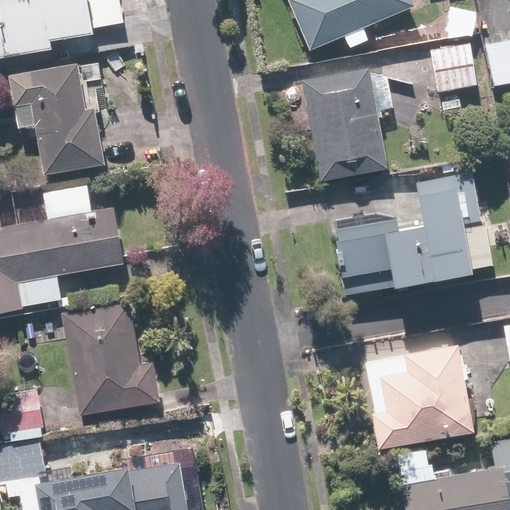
[(51,33),(121,25),(118,0),(0,0),(0,57),(53,50),(51,33)]
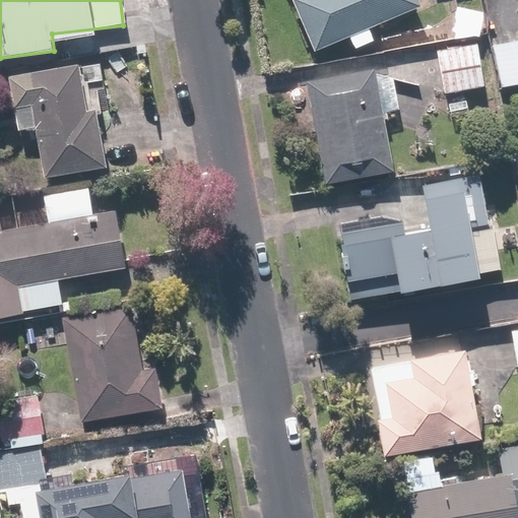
[(295,0),(316,49),(349,35),(354,48),(374,40),(369,26),(421,5),(418,0),(295,0)]
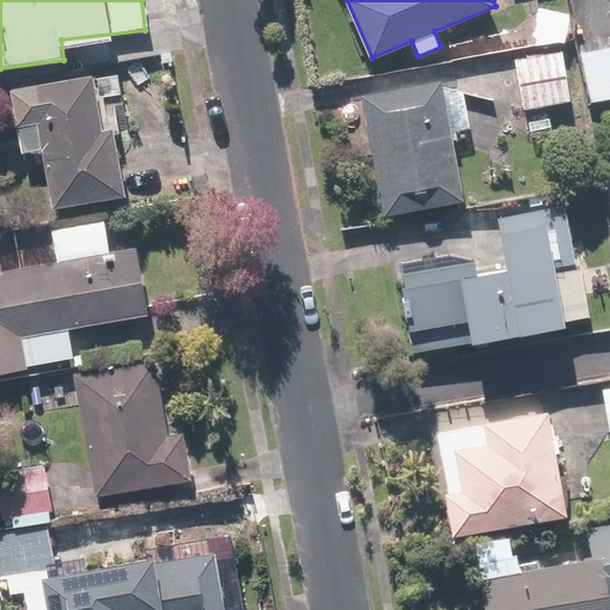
[(567,8),(534,8),(534,47),(568,47),(567,8)]
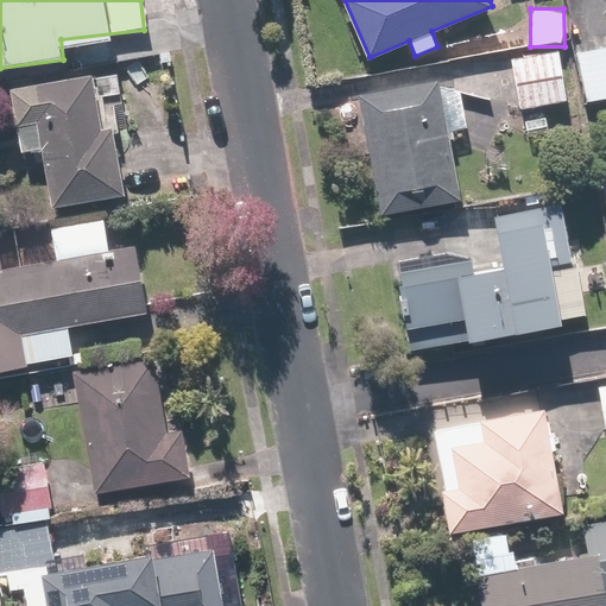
[(605,99),(605,49),(576,54),(585,103),(605,99)]
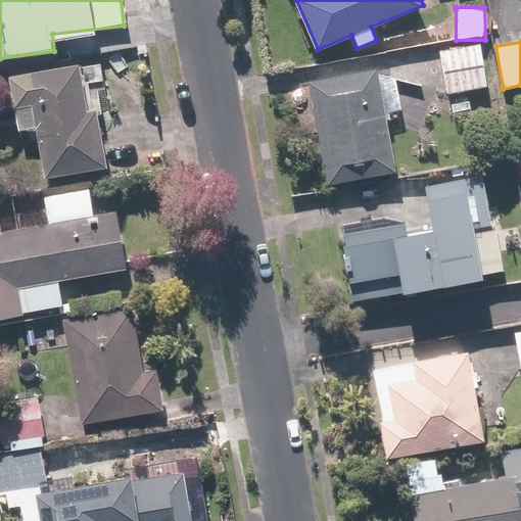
[(485,88),(478,43),(438,49),(445,94),(485,88)]
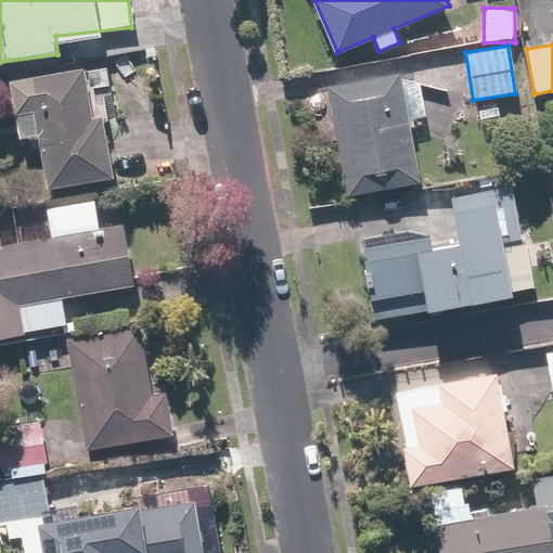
[(49,184),(116,174),(106,113),(94,115),(87,67),(11,80),(20,134),(40,131),(49,184)]
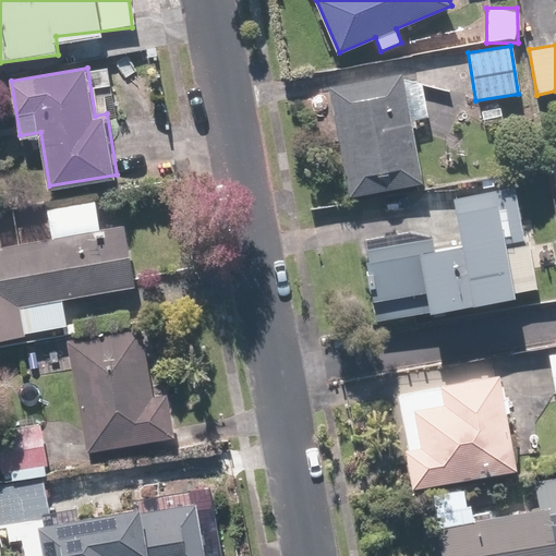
[(412,120),(427,118),(421,80),(405,82),(403,74),(329,87),(350,196),(423,182),(412,120)]
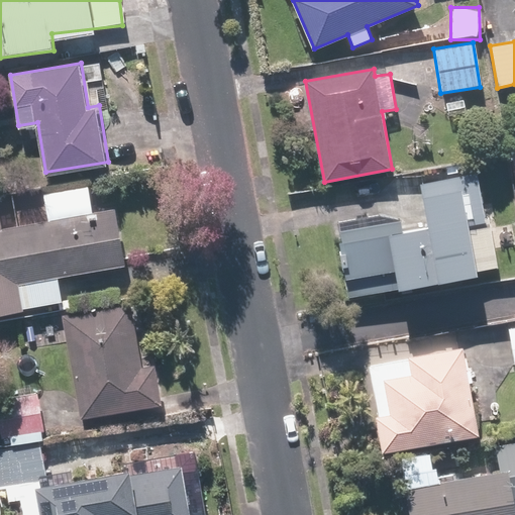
[(398,218),(339,231),(350,283),(353,282),(356,295),(497,265),(475,165),(420,177),(430,221),(400,228),(398,218)]
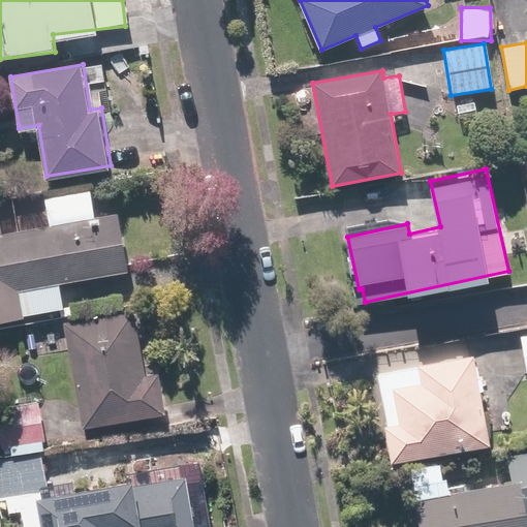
[(0,319),(64,309),(60,285),(129,273),(119,215),(97,219),(93,192),(45,200),(51,227),(3,235),(0,215),(0,319)]
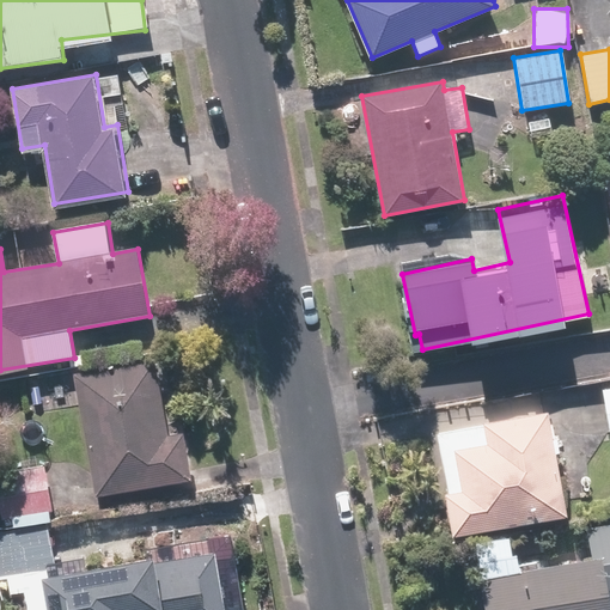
[(165,432),(152,358),(72,372),(95,496),(193,479),(183,428),(165,432)]
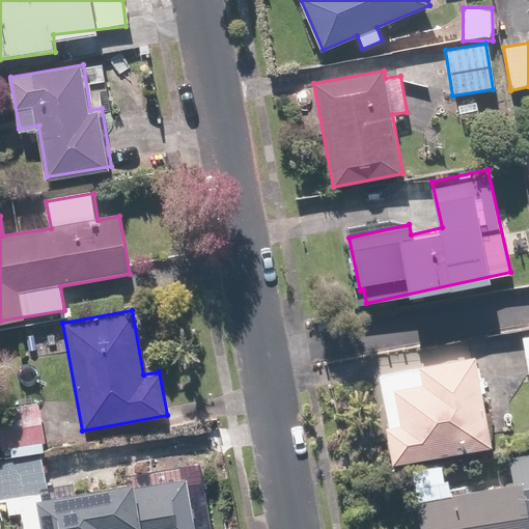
[(419,370),(381,378),(390,429),(386,430),(392,464),(492,445),(479,376),(421,387),(419,370)]
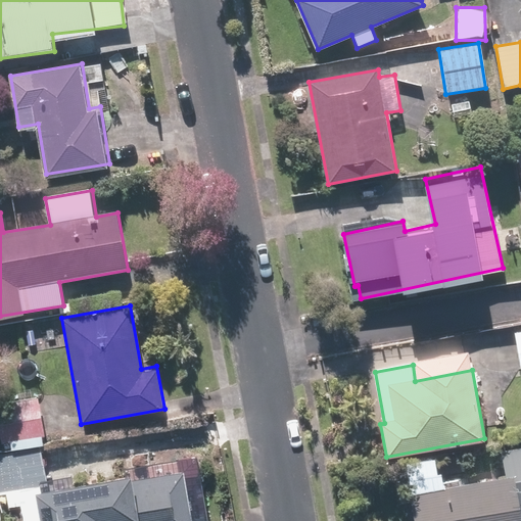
[(42,435),(39,401),(0,406),(0,417),(2,439),(42,435)]
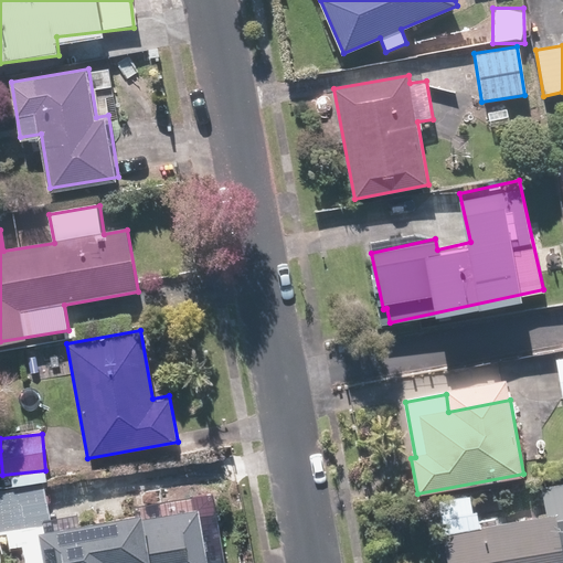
[(542,516),(443,530),(447,562),(562,562),(562,481),(538,486),(542,516)]
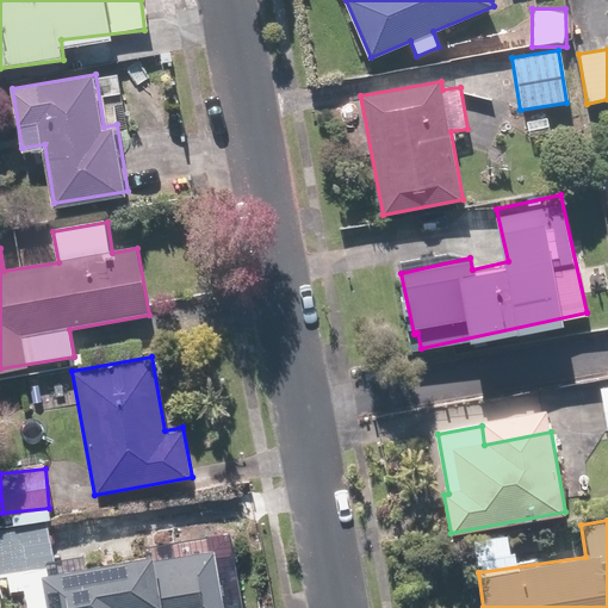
[(24,584),(28,607),(223,607),(215,551),(155,560),(154,553),(30,572),(32,583),(24,584)]
